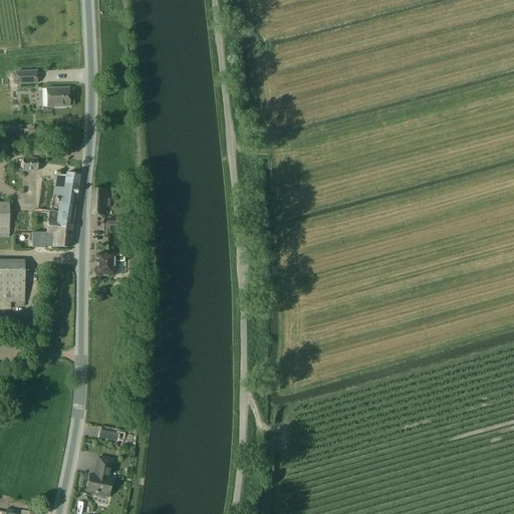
[(37,71),(15,72),(15,85),(37,85),(37,71)]
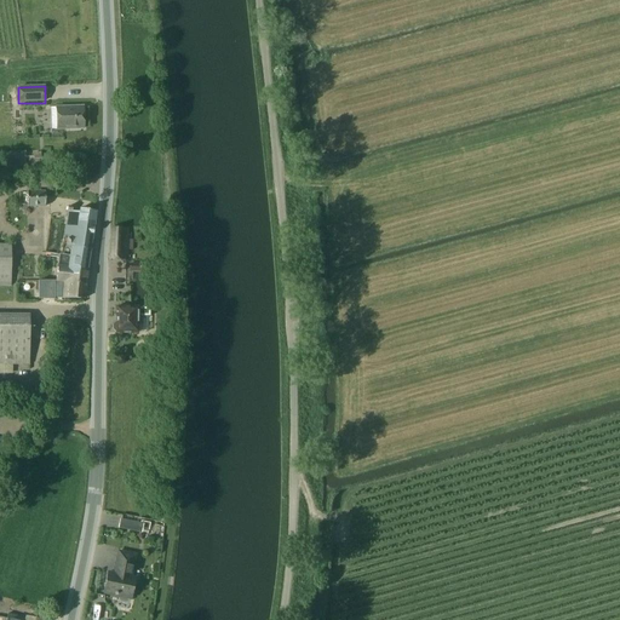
[(57,131),(84,130),(82,108),(56,109),(57,131)]
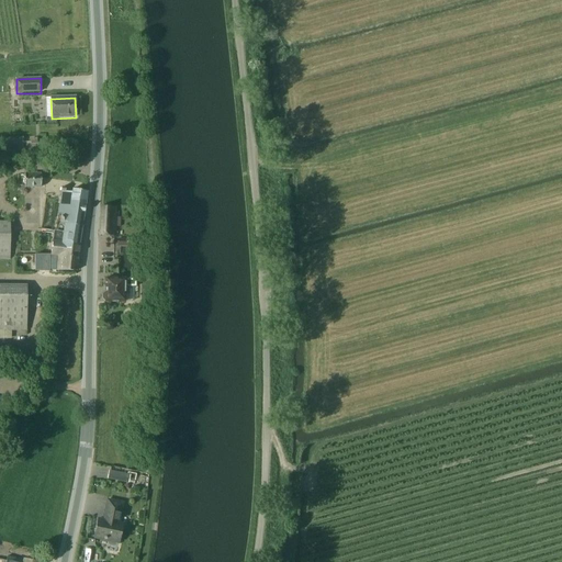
[(24,175),(24,188),(42,188),(42,175),(24,175)]
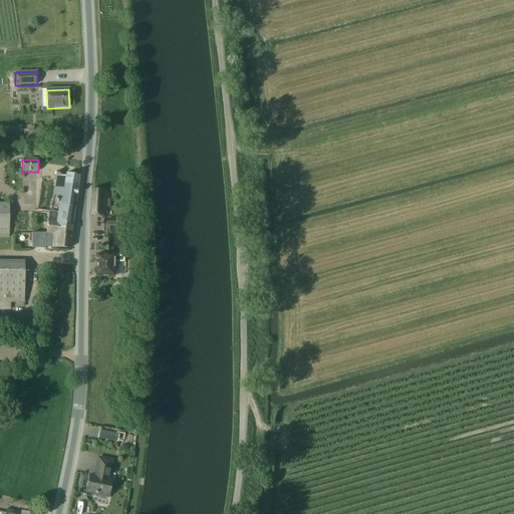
[(28,233),(28,247),(51,248),(70,248),(71,233),(72,227),(79,177),(56,173),(51,206),(58,206),(57,213),(56,221),(48,220),(46,234),(28,233)]
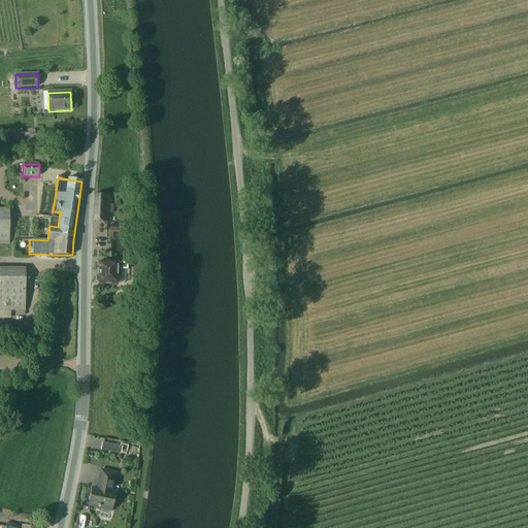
[(109,196),(94,195),(92,222),(108,223),(109,196)]
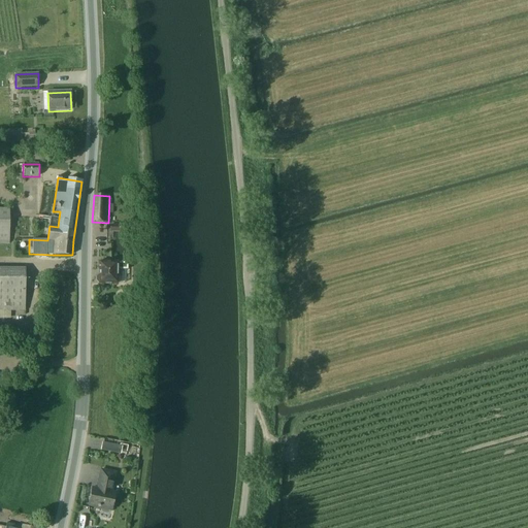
[(0,244),(9,244),(9,208),(0,208),(0,244)]
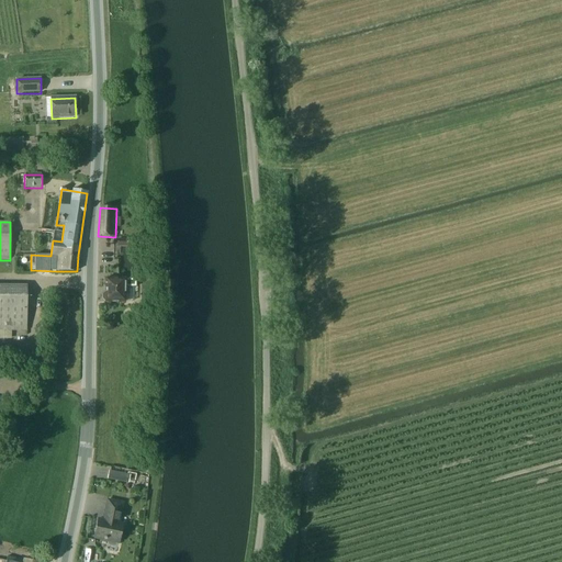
[(105,302),(105,303),(125,303),(125,288),(136,288),(136,279),(124,279),(124,280),(105,280),(105,293),(103,295),(103,300),(105,302)]
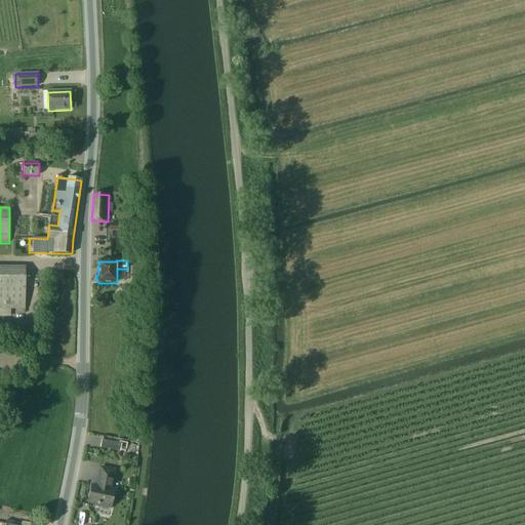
[(0,267),(0,309),(25,310),(25,267),(0,267)]
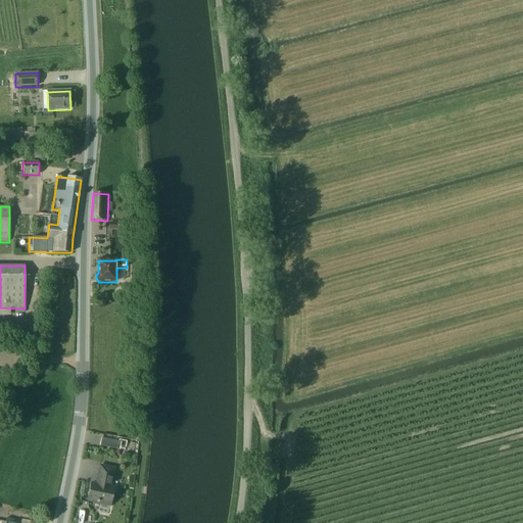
[(121,442),(101,438),(100,446),(120,449),(121,442)]
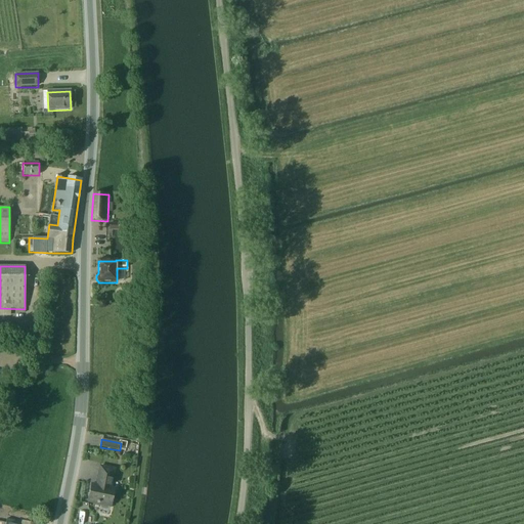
[(91,484),(87,501),(101,504),(100,507),(102,509),(106,510),(108,509),(110,506),(111,506),(114,489),(108,488),(110,483),(112,483),(114,470),(100,467),(96,485),(91,484)]
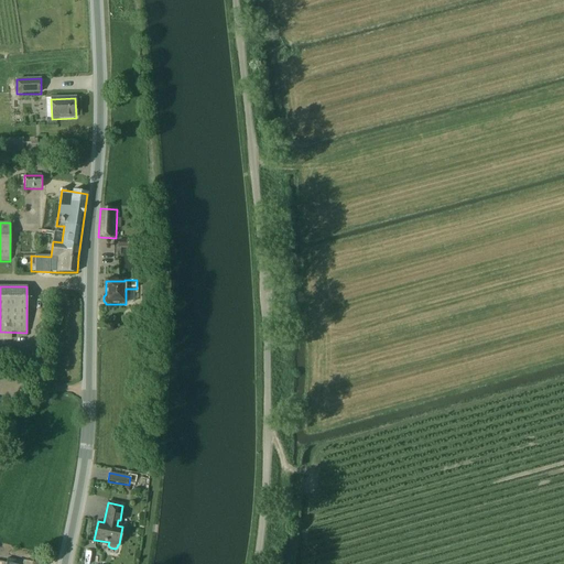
All buildings are outlined.
